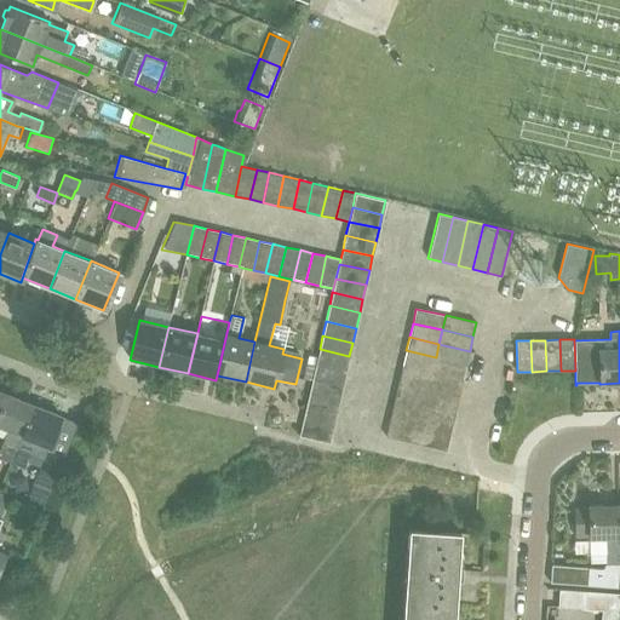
[(438,344),(436,357),(466,365),(470,351),(438,344)]
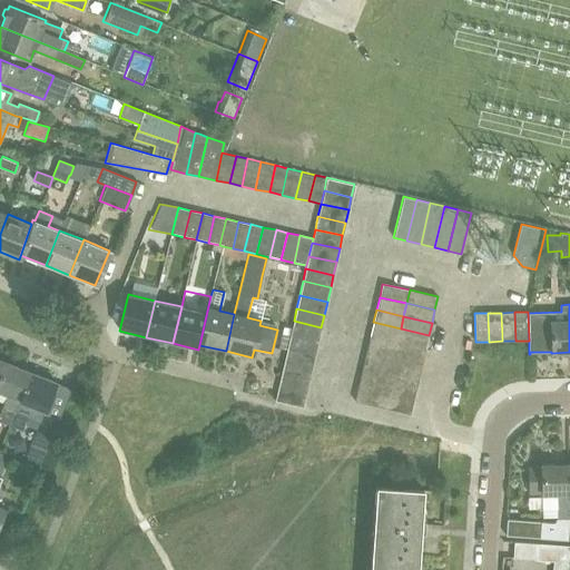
[(318,341),(321,327),(294,321),(291,334),(318,341)]
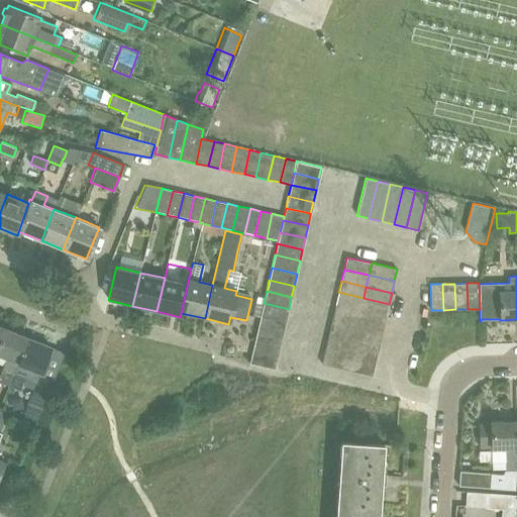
[(364,298),(338,292),(336,304),(360,310),(364,298)]
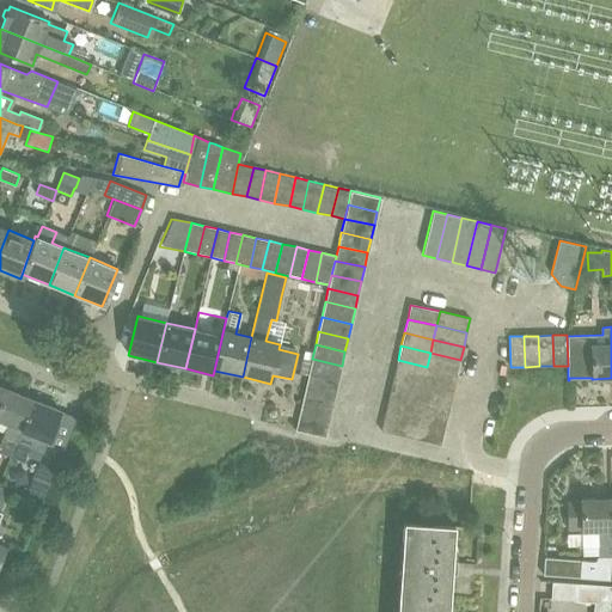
[(427,367),(457,373),(460,360),(430,353),(427,367)]
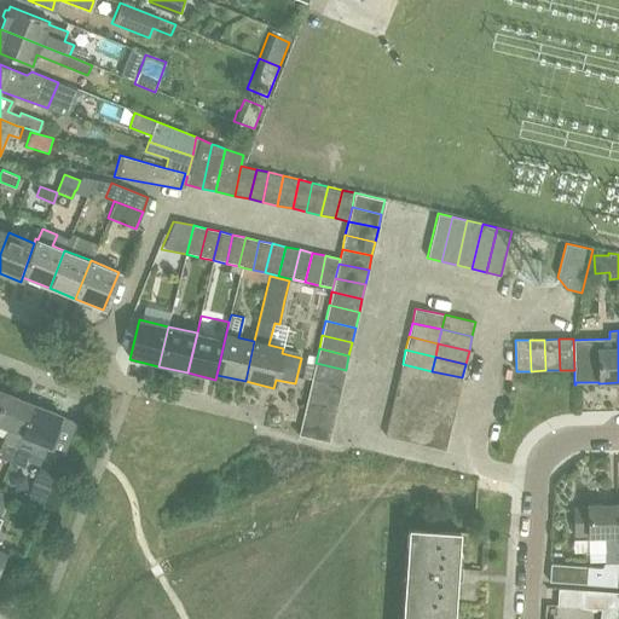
[(316,363),(312,377),(342,385),(346,370),(316,363)]
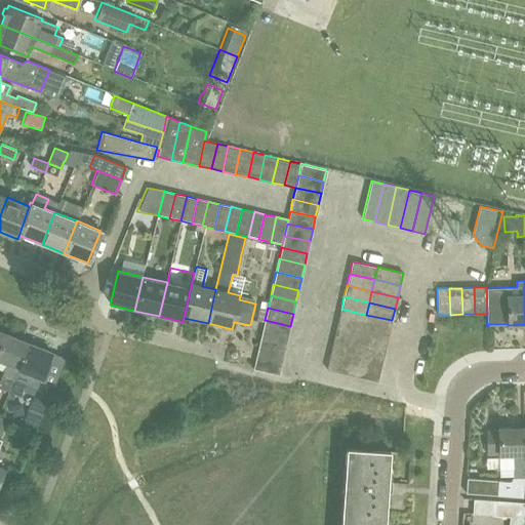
[(363,326),(366,315),(341,309),(338,321),(363,326)]
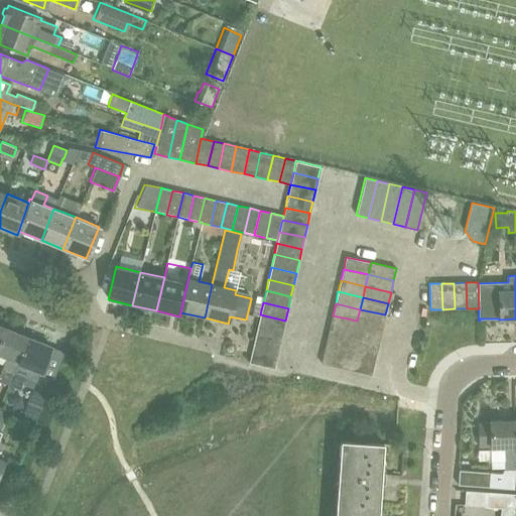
[(360,309),(357,320),(382,327),(385,314),(360,309)]
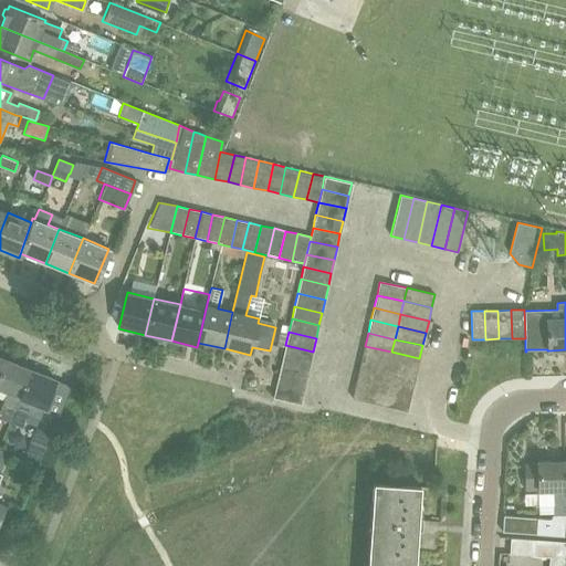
[(310,364),(313,352),(285,345),(283,357),(310,364)]
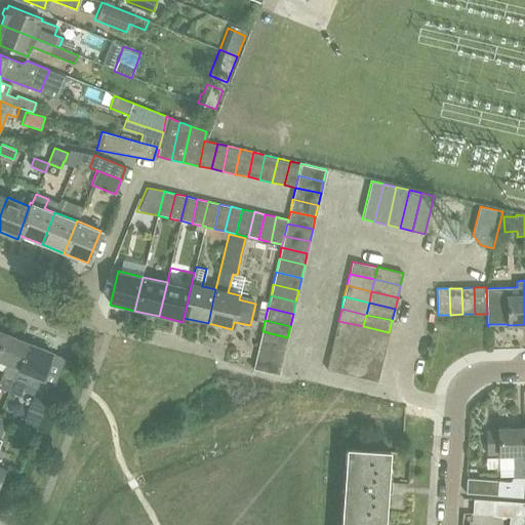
[(363,326),(338,321),(335,333),(361,339),(363,326)]
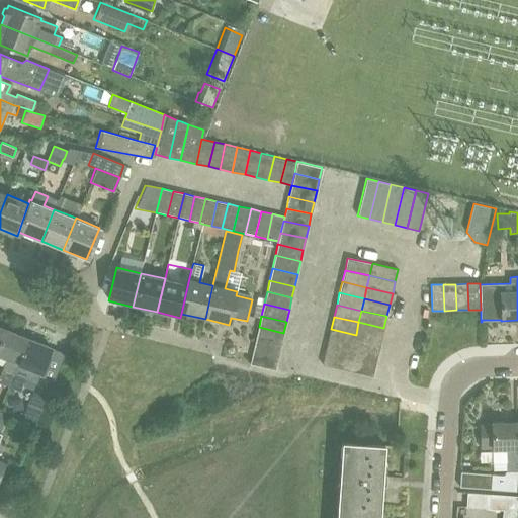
[(356,335),(381,340),(383,328),(358,322),(356,335)]
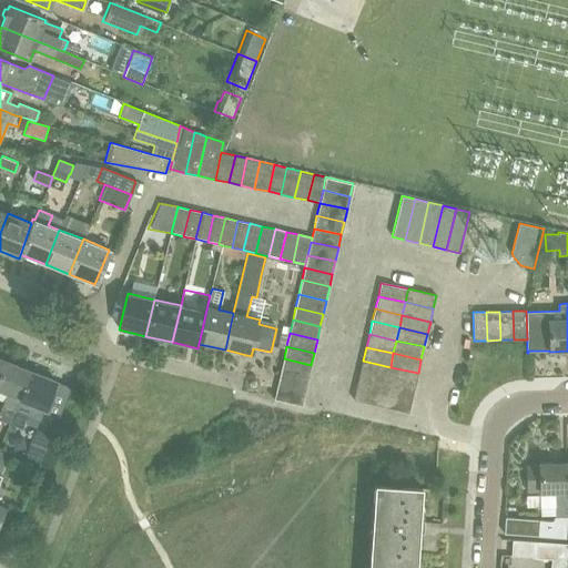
[(308,378),(311,365),(284,358),(281,372),(308,378)]
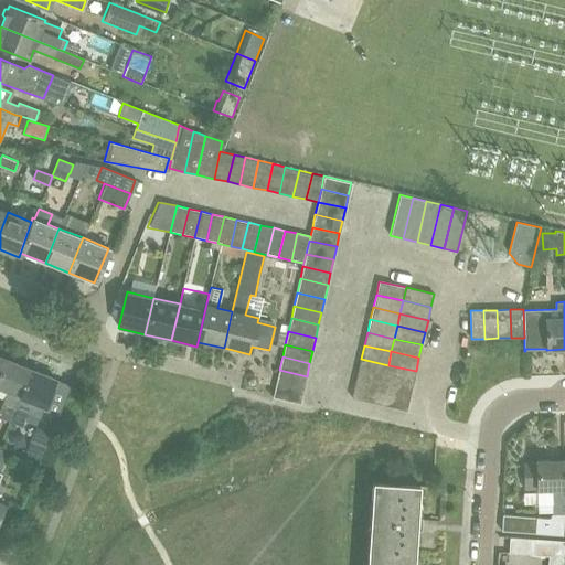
[(385,377),(388,365),(361,359),(358,372),(385,377)]
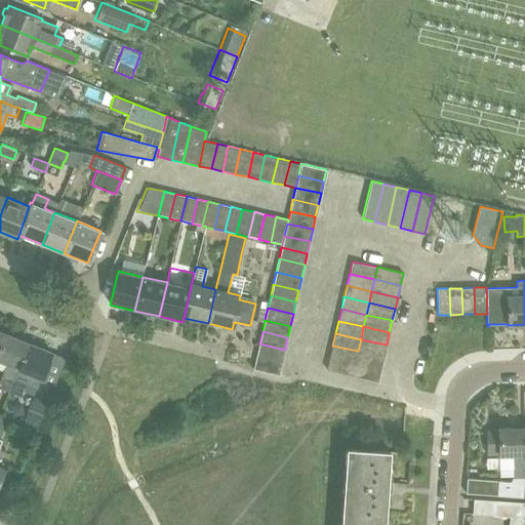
[(29,344),(5,334),(0,348),(0,362),(6,364),(0,379),(0,389),(9,393),(29,344)]
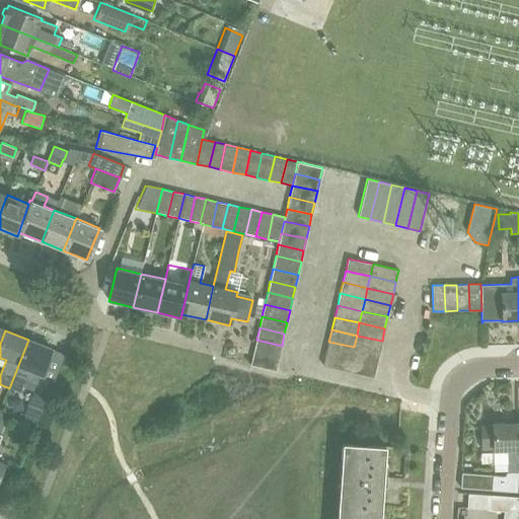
[(382,341),(357,336),(354,347),(379,353),(382,341)]
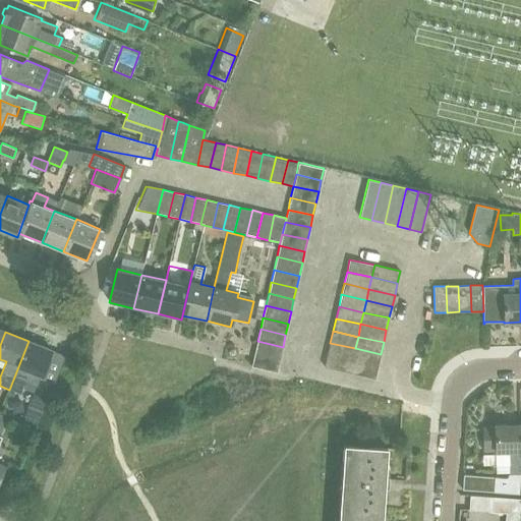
[(52,351),(29,341),(9,390),(19,394),(24,382),(37,387),(41,377),(52,351)]
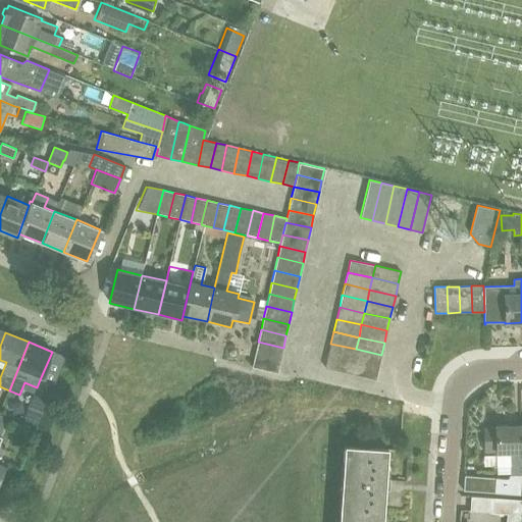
[(255,354),(280,359),(283,348),(258,342),(255,354)]
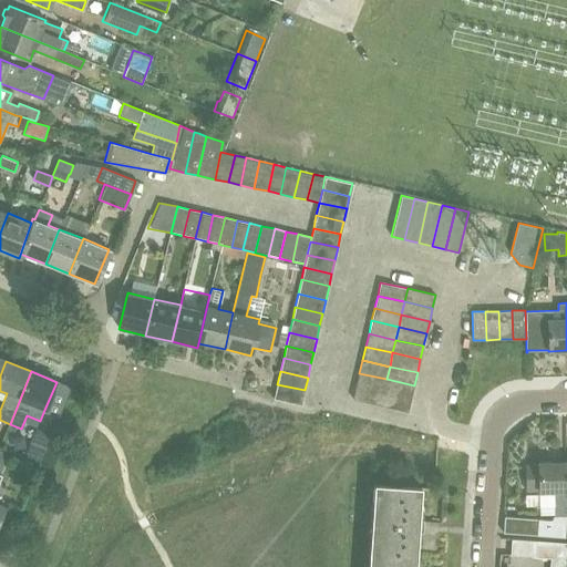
[(387,379),(359,373),(356,385),(383,392),(387,379)]
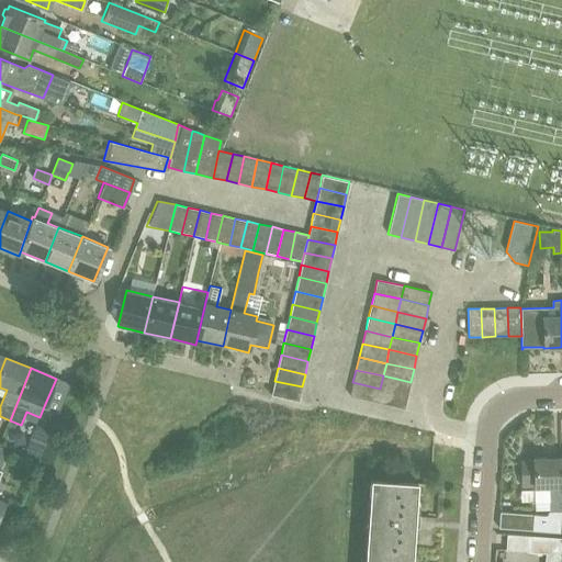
[(383,375),(380,389),(407,395),(411,382),(383,375)]
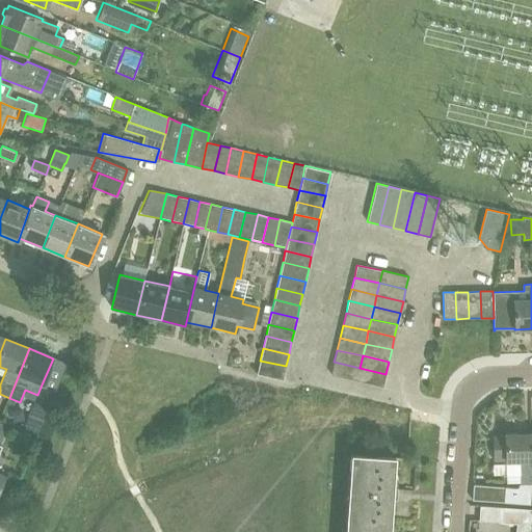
[(283,379),(286,366),(260,361),(257,373),(283,379)]
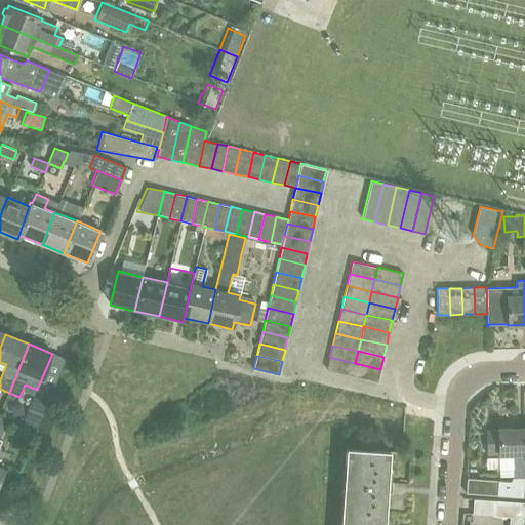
[(355,363),(329,357),(327,369),(352,375),(355,363)]
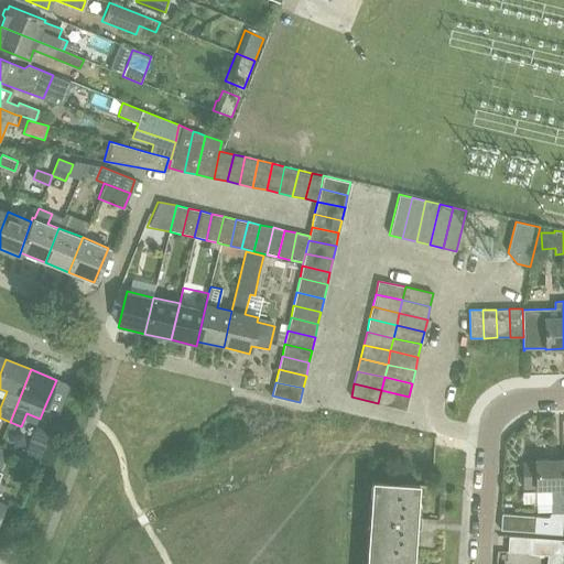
[(381,390),(378,403),(405,410),(409,397),(381,390)]
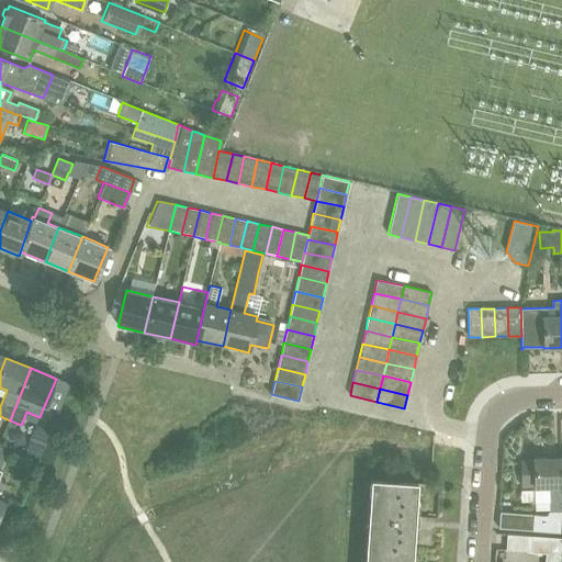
[(27,456),(41,460),(52,434),(38,429),(27,456)]
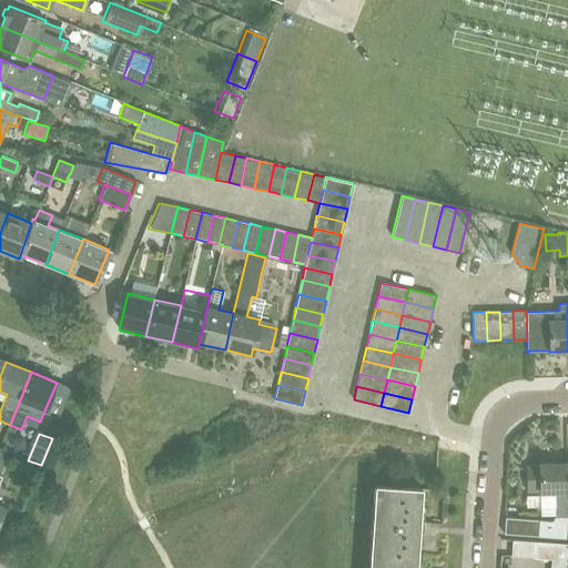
[(567,515),(567,496),(567,492),(567,463),(539,463),(539,472),(527,472),(527,492),(540,490),(540,520),(505,517),(504,534),(565,538),(566,516),(567,515)]
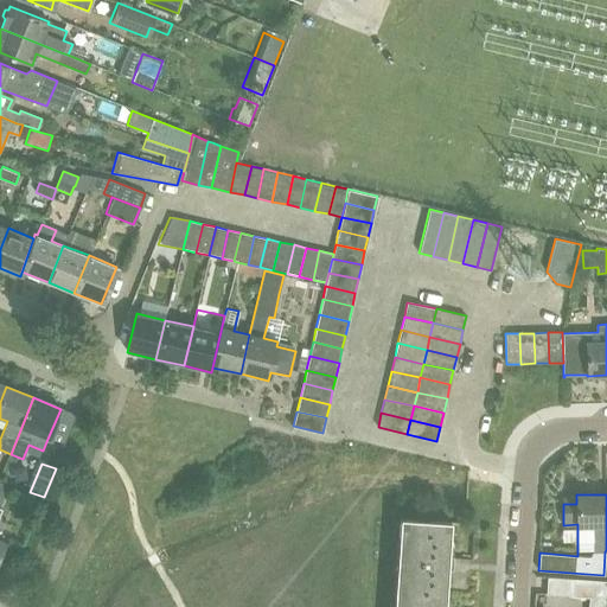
[(401,518),(398,561),(453,566),(453,557),(448,557),(451,522),(426,521),(401,518)]
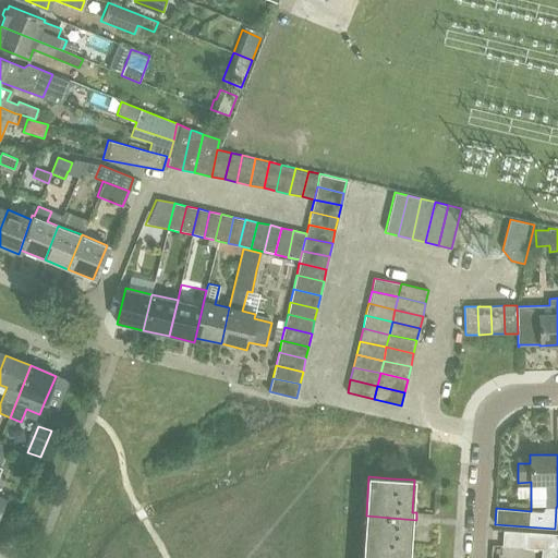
[(416,524),(416,520),(366,516),(364,554),(409,557),(410,533),(411,524),(416,524)]
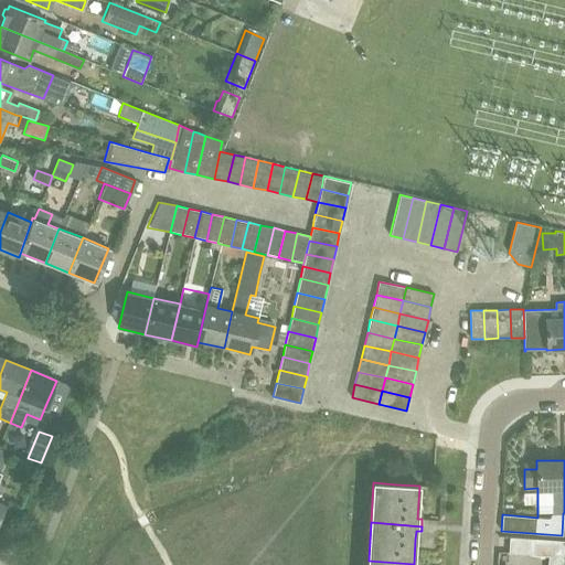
[(562,564),(562,562),(564,546),(564,541),(548,540),(533,540),(533,551),(533,554),(548,555),(547,561),(550,561),(548,564),(562,564)]
